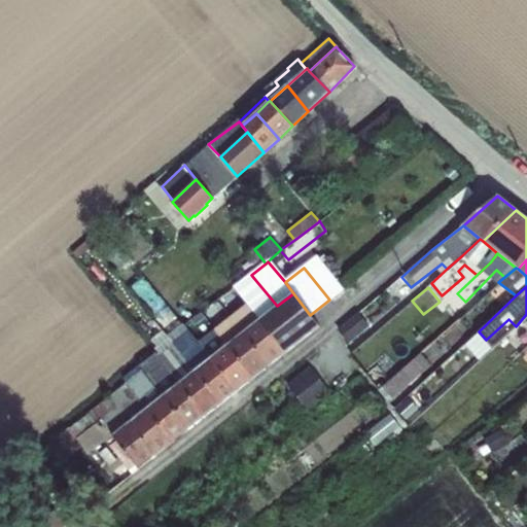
[(293,293),(277,306),(303,338),(318,325),(310,315),(293,293)]
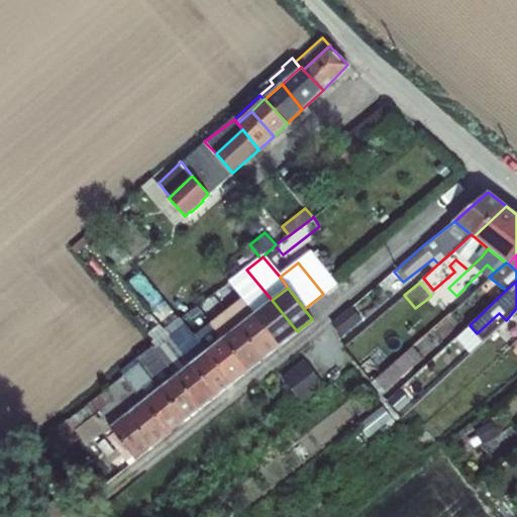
[(212,324),(223,338),(254,314),(243,298),(212,324)]
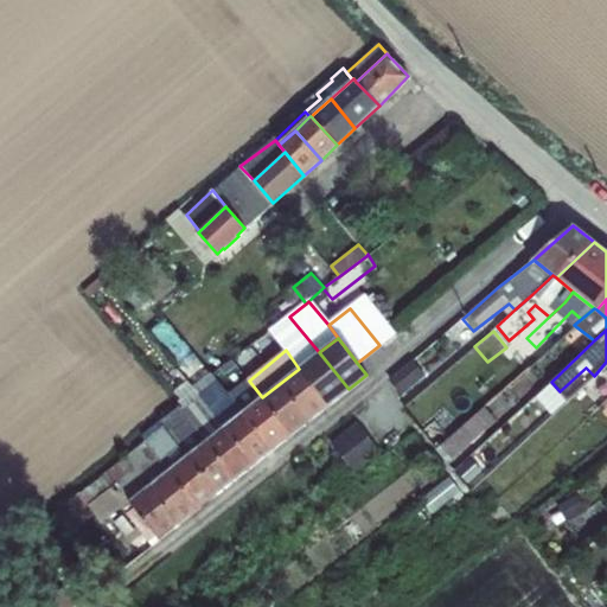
[(299,369),(324,409),(349,389),(319,352),(299,369)]
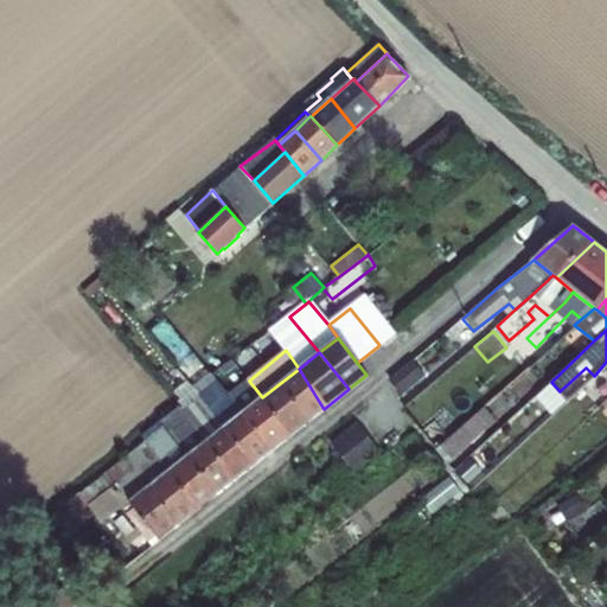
[(389,379),(402,395),(426,375),(413,360),(389,379)]
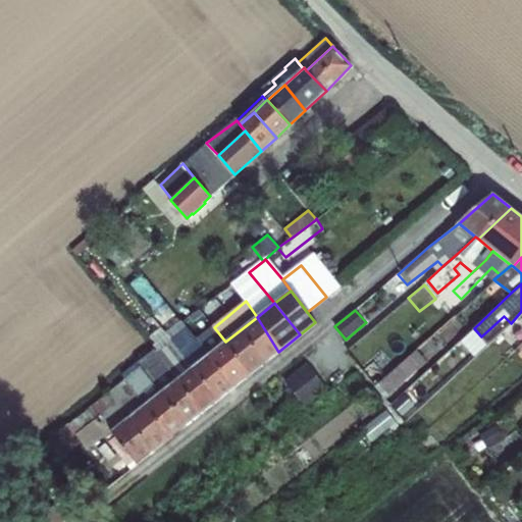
[(521,311),(511,323),(510,323),(519,332),(521,329),(521,311)]
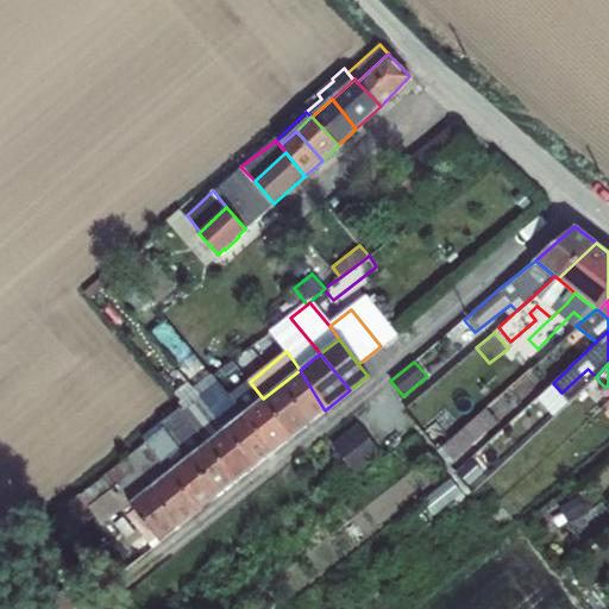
[(263,399),(290,438),(325,410),(300,370),(263,399)]
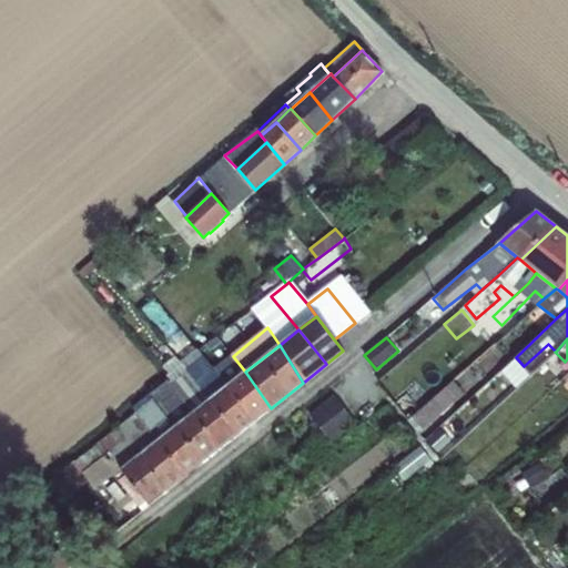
[(189,371),(199,383),(215,369),(199,347),(169,371),(172,375),(166,381),(171,385),(189,371)]
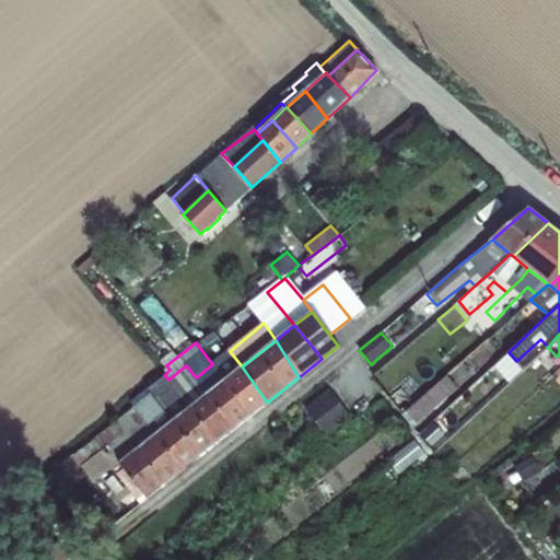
[(230,351),(212,364),(196,377),(195,378),(207,394),(242,366),(230,351)]
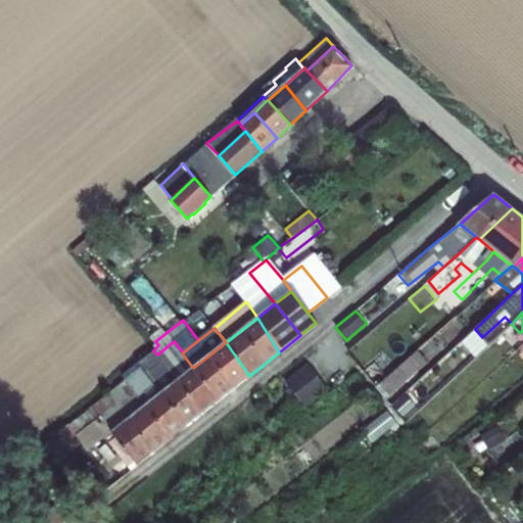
[(157,354),(179,380),(193,368),(182,353),(183,352),(174,341),(157,354)]
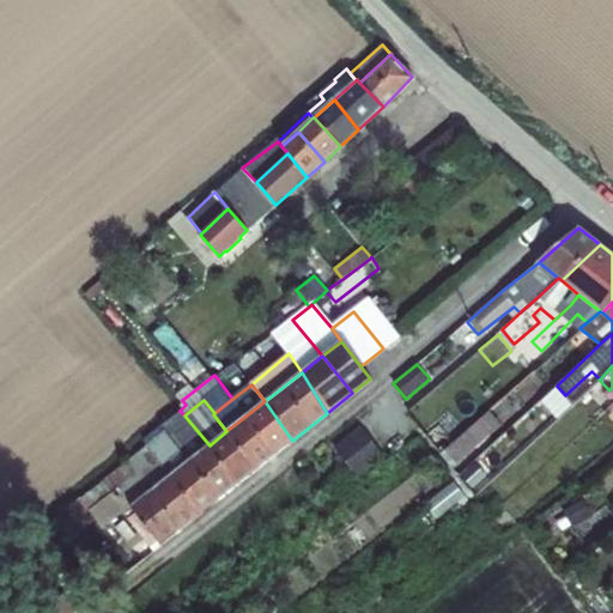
[(226,431),(254,471),(292,441),(265,401),(226,431)]
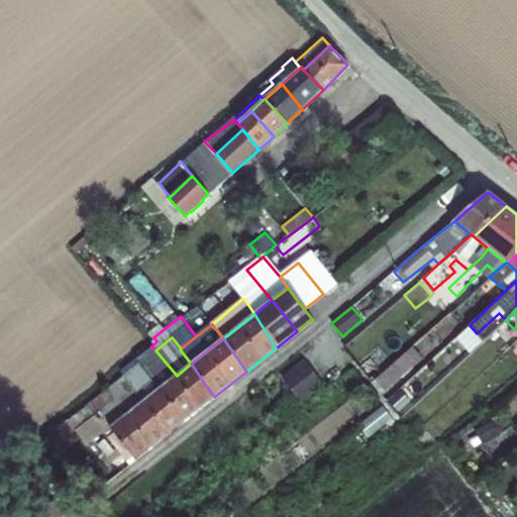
[(139,364),(160,389),(177,376),(156,350),(151,346),(136,357),(140,363),(139,364)]
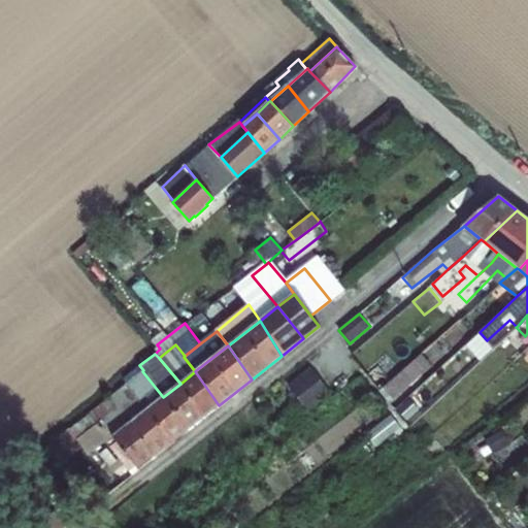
[(389,401),(431,365),(421,354),(380,390),(389,401)]
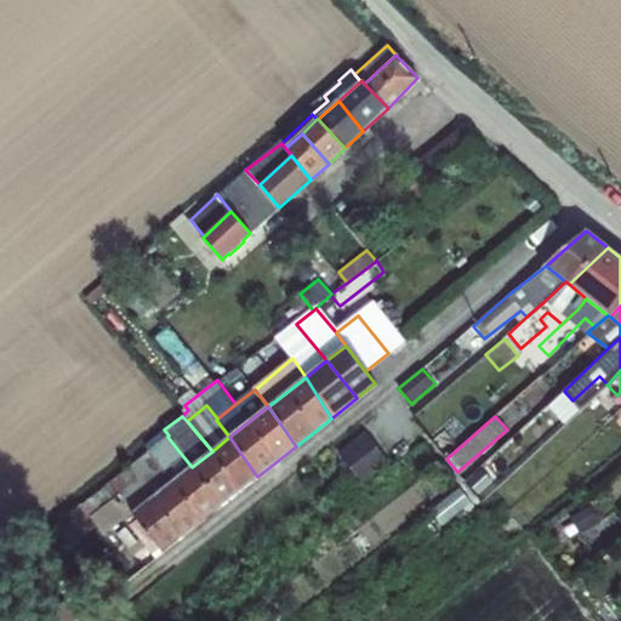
[(144,445),(149,451),(167,437),(169,436),(164,429),(144,445)]
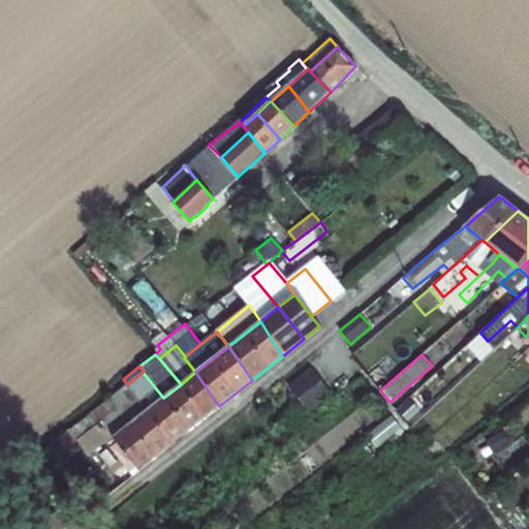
[(309,413),(332,395),(311,368),(287,386),(309,413)]
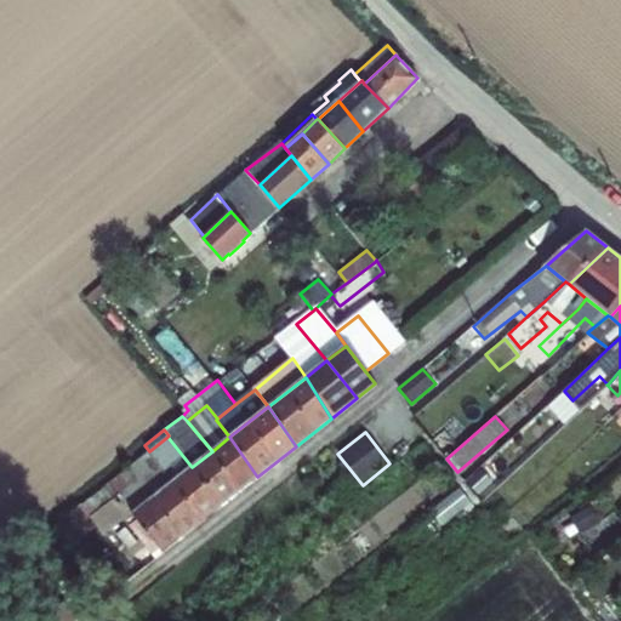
[(148,451),(172,482),(192,467),(167,437),(149,451),(148,451)]
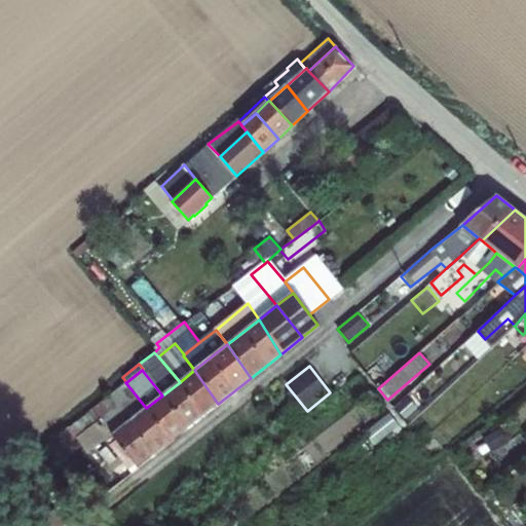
[(180,382),(199,418),(218,404),(194,370),(180,382)]
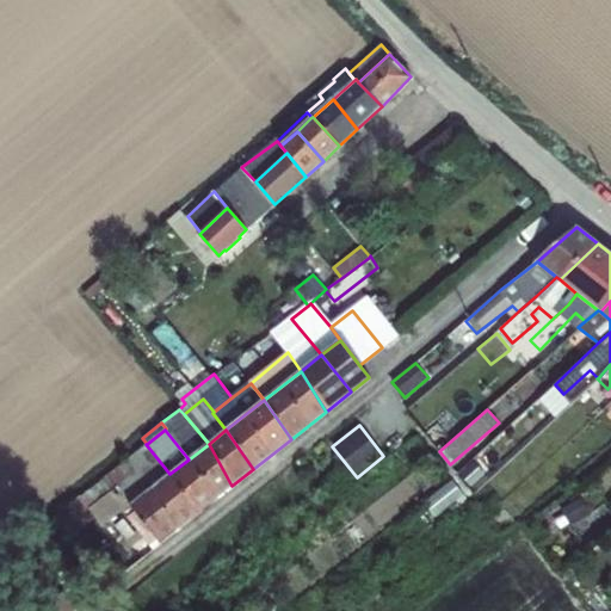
[(127,460),(150,489),(170,474),(146,444),(127,460)]
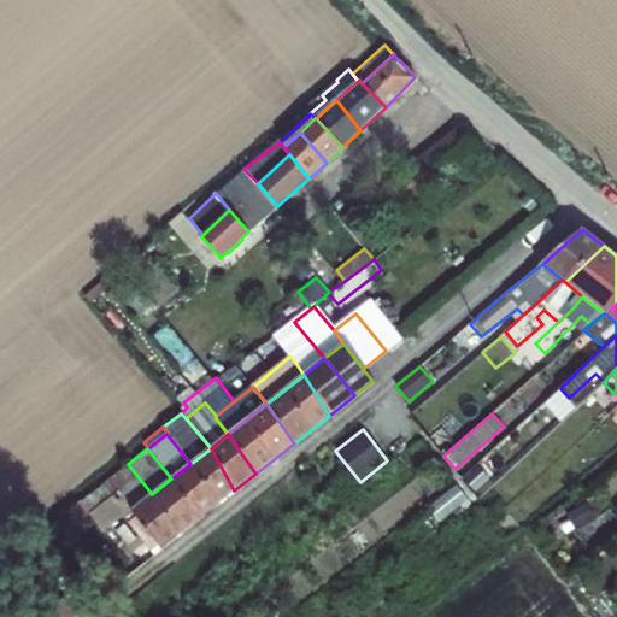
[(191,464),(216,505),(234,491),(211,448),(191,464)]
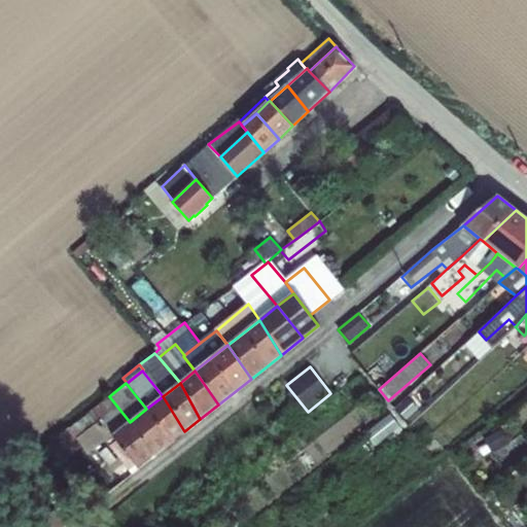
[(418,394),(425,403),(435,393),(428,385),(418,394)]
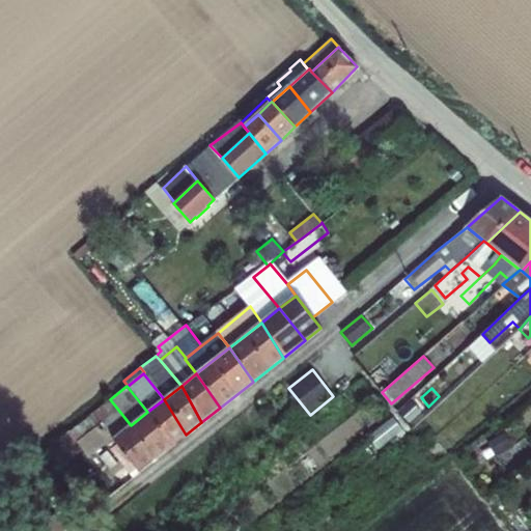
[(110,399),(87,417),(98,429),(99,428),(109,442),(108,443),(115,452),(121,448),(114,439),(131,425),(110,399)]
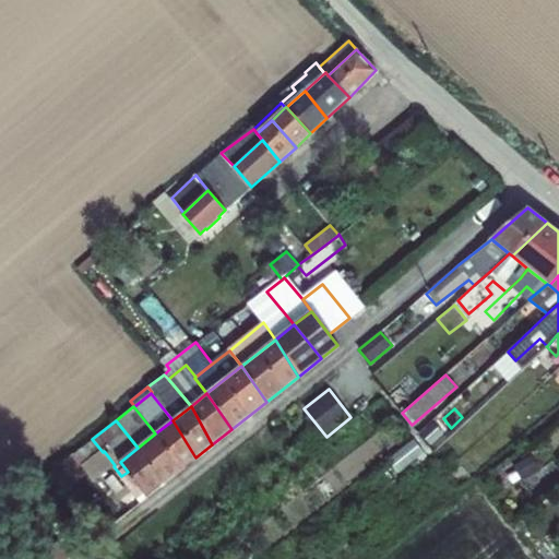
[(155,433),(176,474),(195,458),(173,420),(155,433)]
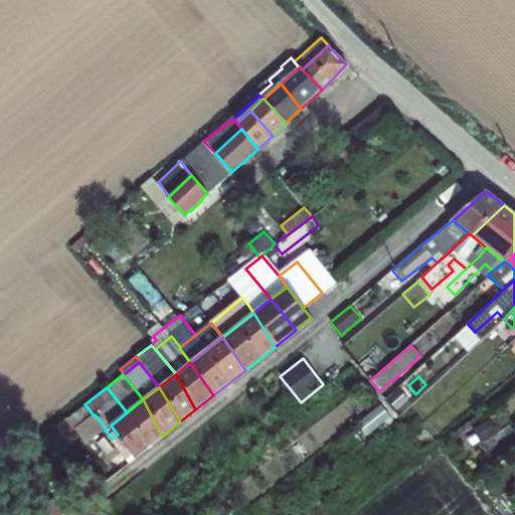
[(127,412),(148,448),(162,437),(143,399),(127,412)]
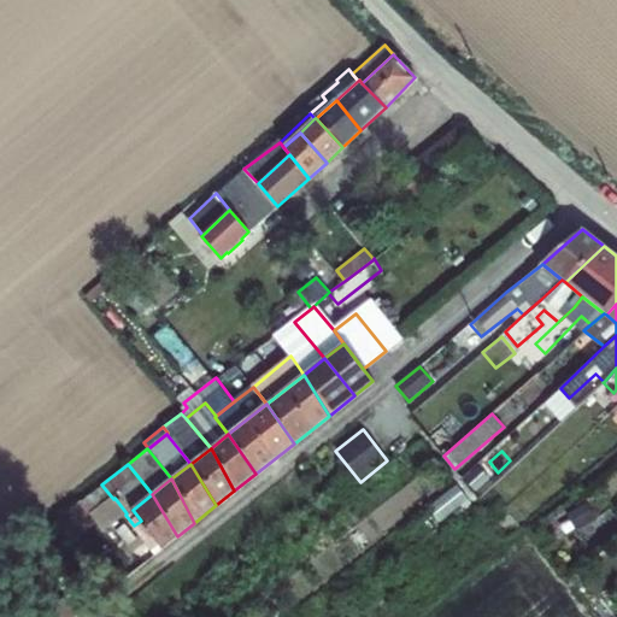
[(99,523),(104,529),(125,515),(115,498),(113,499),(101,485),(68,510),(86,534),(99,523)]
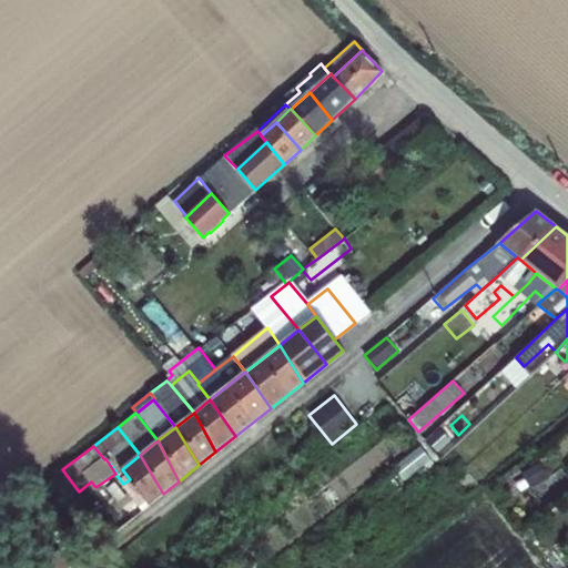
[(130,479),(149,505),(163,494),(140,455),(122,469),(130,479)]
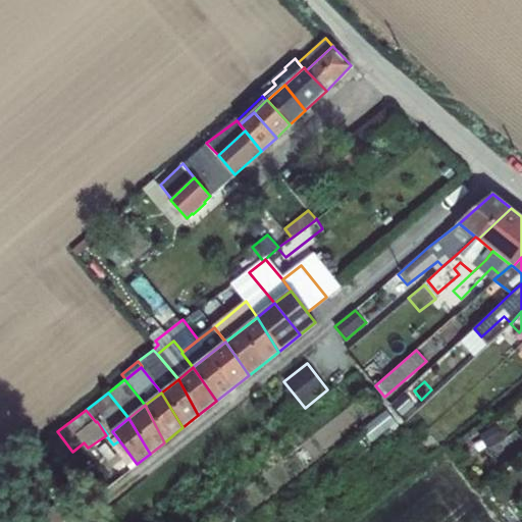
[(479,435),(487,449),(504,439),(496,426),(479,435)]
